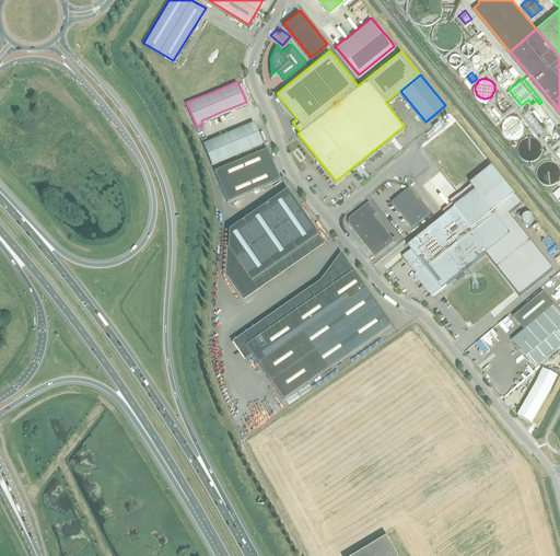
[(490,111),(494,118),(500,115),(497,109),(493,112),(492,109),(490,111)]
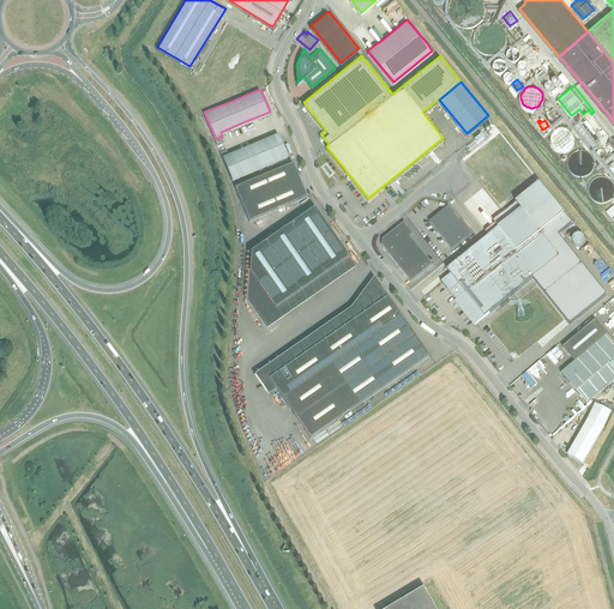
[(573,139),(573,137),(573,134),(572,133),(572,131),(571,130),(569,128),(567,127),(565,126),(563,126),(561,126),(559,127),(557,128),(555,130),(554,131),(553,133),(552,134),(552,137),(552,139),(553,140),(553,143),(554,144),(557,145),(558,146),(560,148),(561,148),(564,148),(566,148),(569,146),(570,145),(571,143),(572,142),(573,139)]
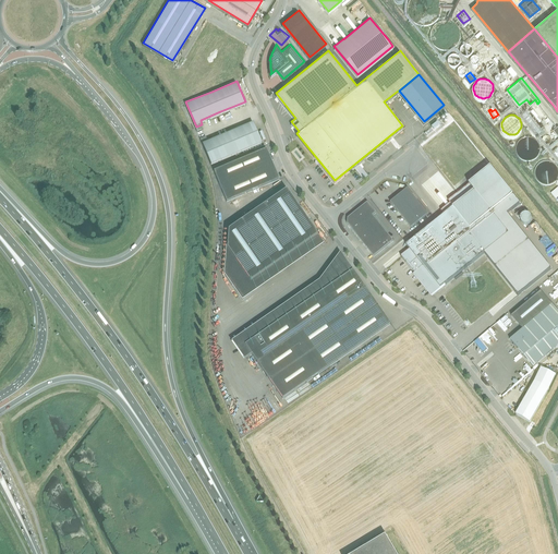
[(210,161),(237,151),(262,140),(253,119),(208,139),(206,133),(199,135),(203,141),(210,161)]
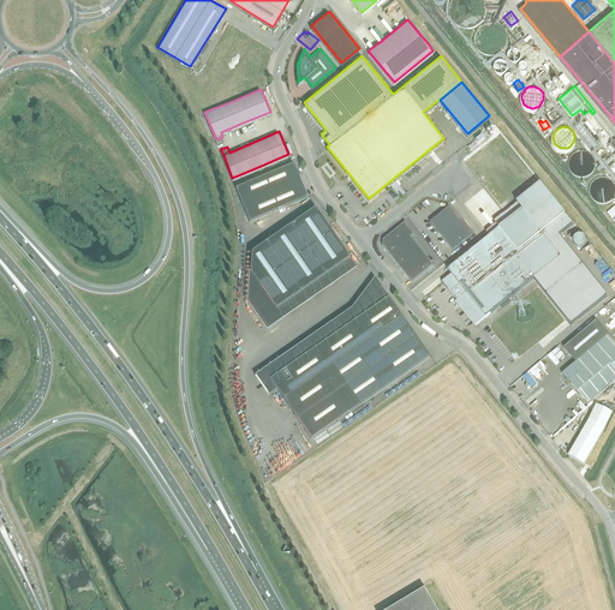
[(608,154),(602,147),(596,151),(602,159),(608,154)]
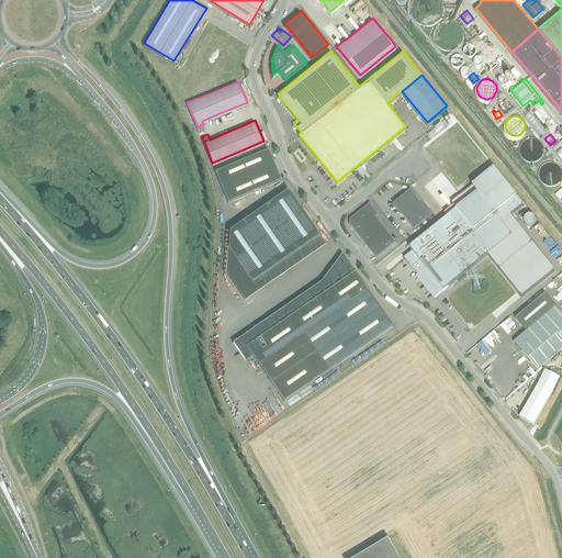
[(215,169),(228,199),(281,177),(268,146),(215,169)]
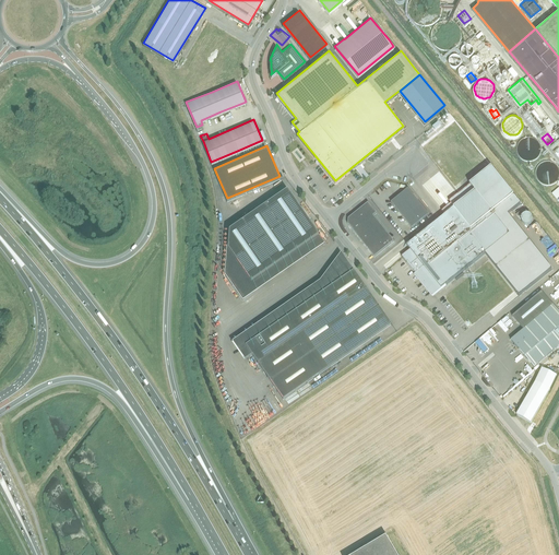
[(361,163),(358,165),(365,174),(367,172),(361,163)]
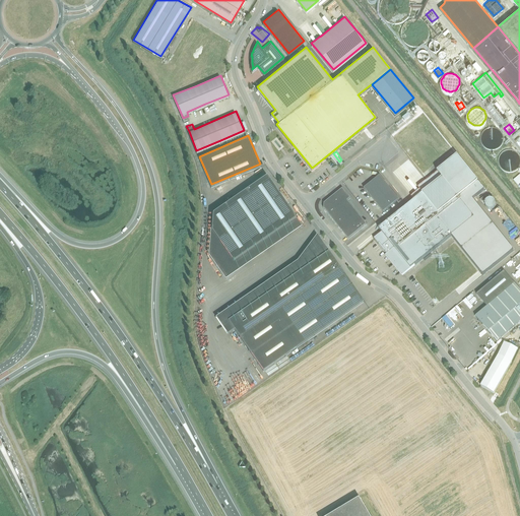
[(384,229),(374,236),(412,283),(420,277),(411,266),(415,263),(414,262),(451,233),(483,272),(514,247),(473,196),(484,186),(457,151),(418,184),(419,186),(411,193),(414,197),(381,224),(384,229)]
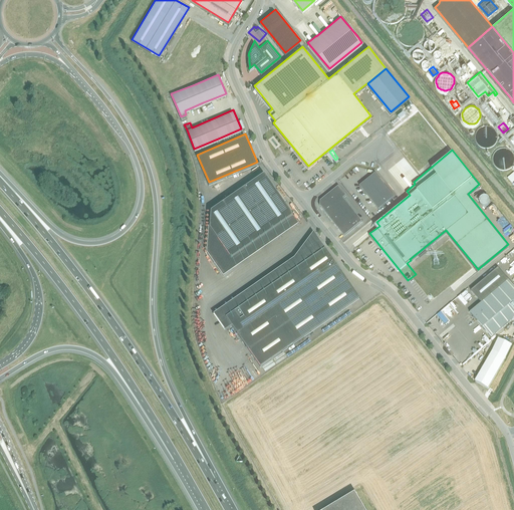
[(396,173),(402,182),(404,180),(406,183),(411,179),(397,159),(388,165),(395,174),(396,173)]
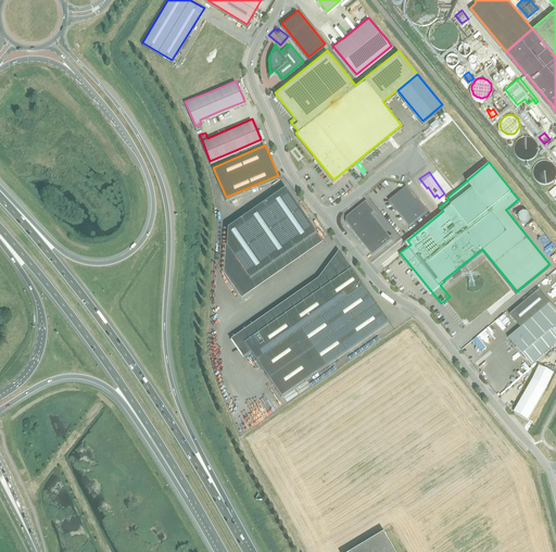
[(406,184),(397,191),(389,198),(409,224),(427,210),(406,184)]
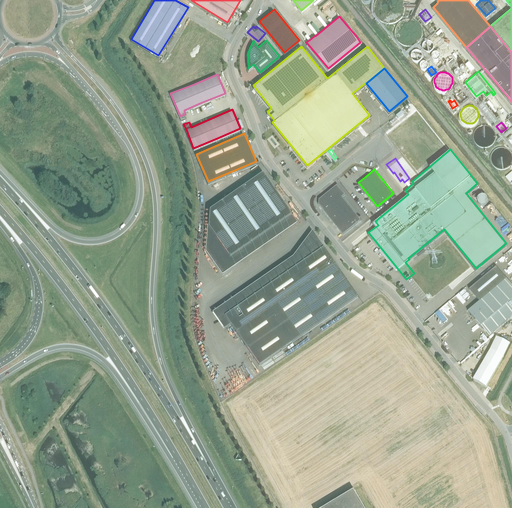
[(209,216),(206,248),(222,271),(230,265),(225,258),(291,212),(262,171),(209,208),(209,216)]
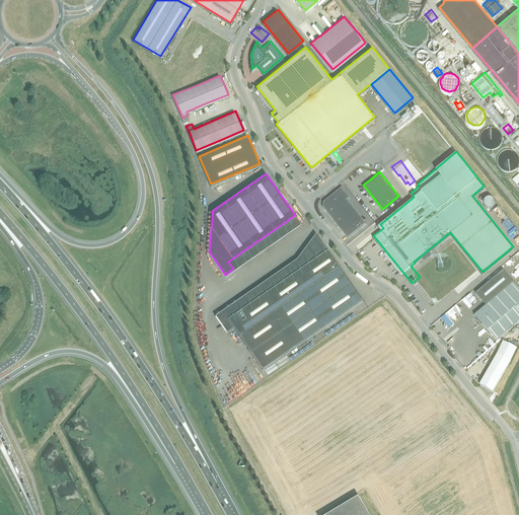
[(350,195),(342,185),(323,200),(323,205),(348,235),(366,220),(347,197),(350,195)]
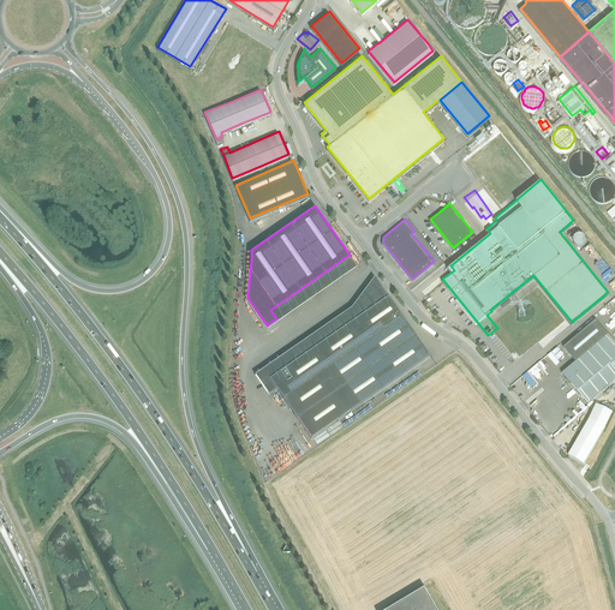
[(574,234),(573,237),(574,240),(575,241),(578,243),(580,244),(583,243),(585,241),(586,240),(586,237),(586,234),(585,233),(583,231),(580,231),(578,231),(575,233),(574,234)]
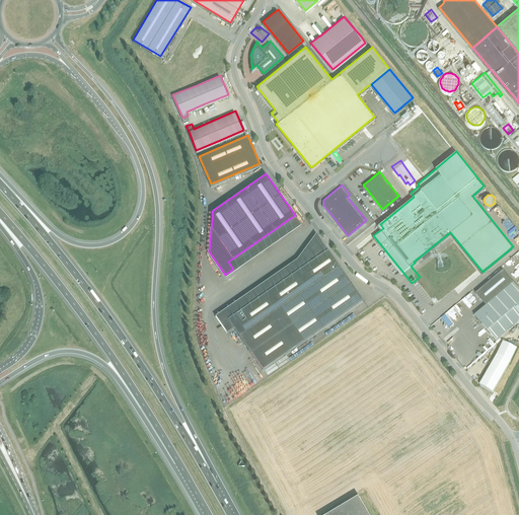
[(229,260),(234,267),(301,222),(296,214),(229,260)]
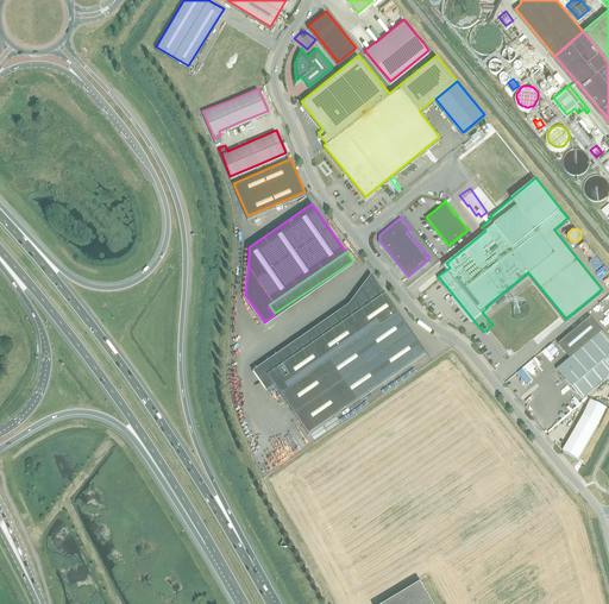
[(384,291),(370,270),(346,302),(253,365),(255,369),(284,348),(290,357),(384,291)]
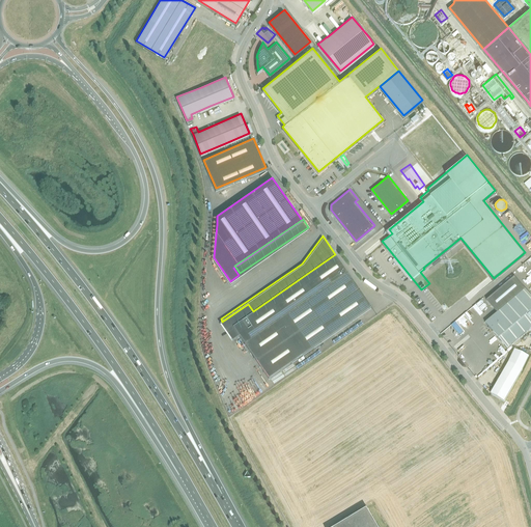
[(232,336),(238,332),(269,377),(370,305),(335,254),(253,311),(248,304),(222,322),(232,336)]
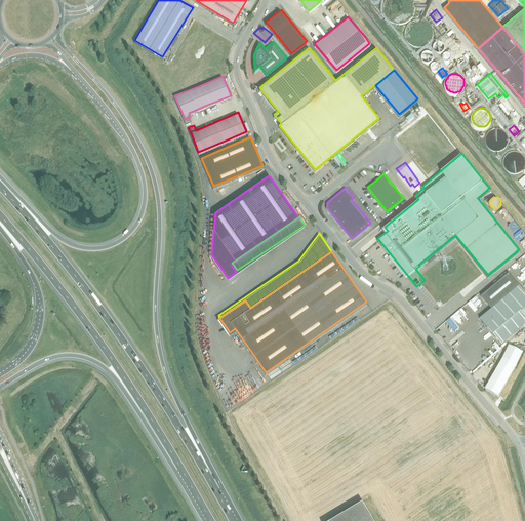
[(492,306),(480,316),(493,332),(501,342),(524,321),(524,313),(521,309),(524,305),(524,289),(519,283),(516,279),(509,271),(481,293),(488,302),(492,306)]
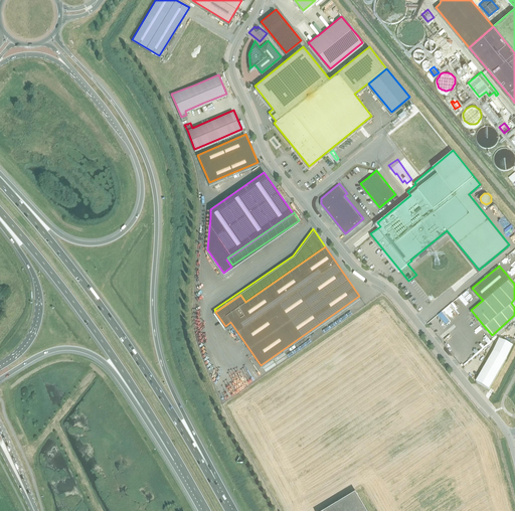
[(494,348),(476,378),(489,386),(507,356),(513,343),(500,336),(494,348)]
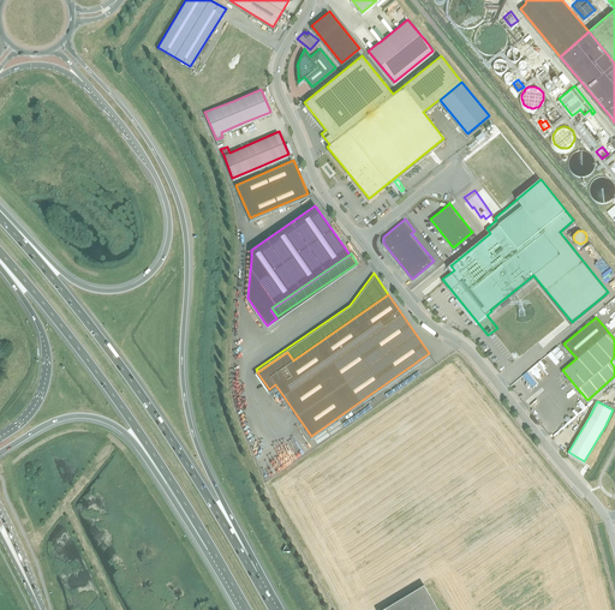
[(440,609),(425,586),(384,609),(440,609)]
